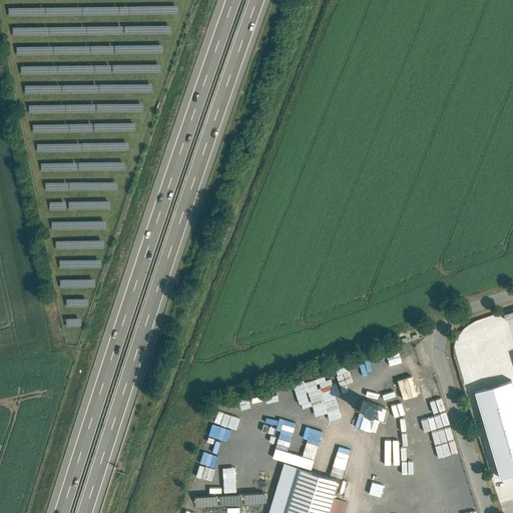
[(512,345),(501,348),(504,359),(512,357),(512,345)]
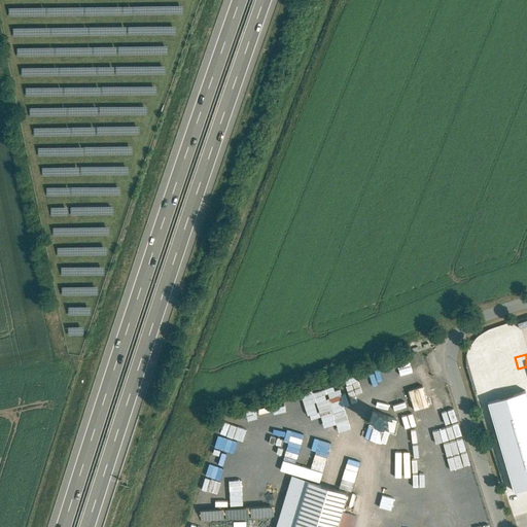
[(506,358),(490,363),(496,383),(513,378),(506,358)]
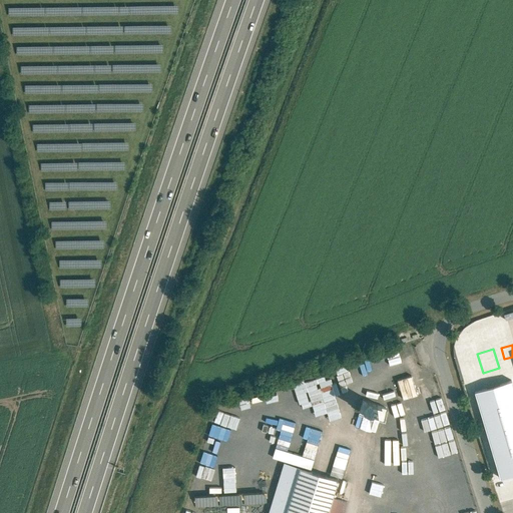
[(388,377),(395,397),(410,392),(403,372),(388,377)]
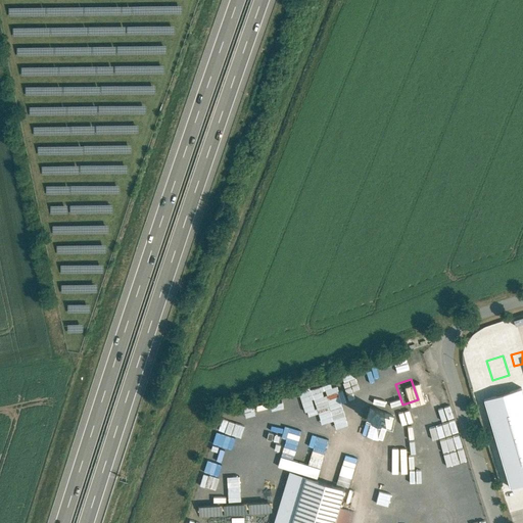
[(341,380),(295,392),(301,418),(317,414),(318,417),(345,410),(343,402),(329,406),(328,402),(346,397),(341,380)]
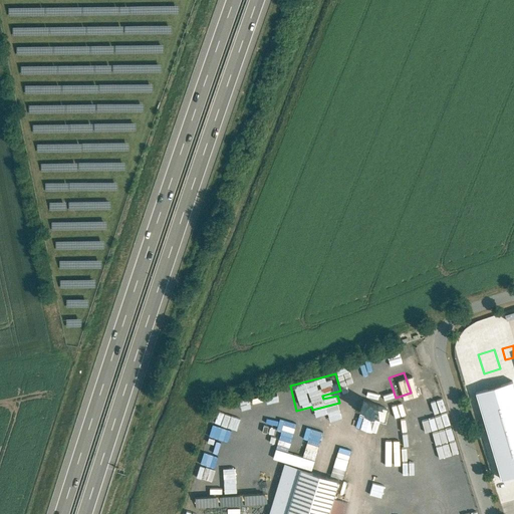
[(414,398),(390,405),(393,417),(417,410),(414,398)]
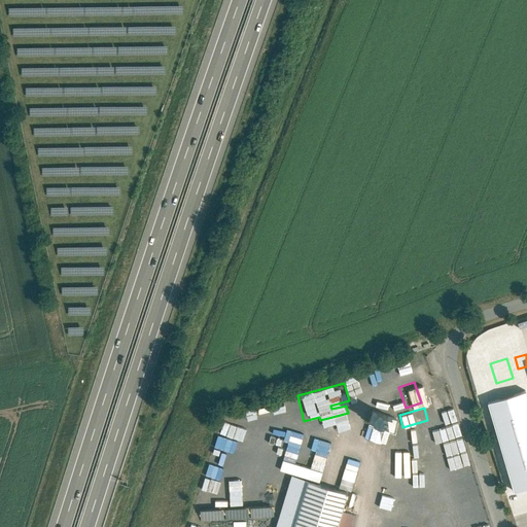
[(392,431),(396,418),(367,411),(366,415),(359,414),(356,426),(364,428),(361,437),(387,444),(390,430),(392,431)]
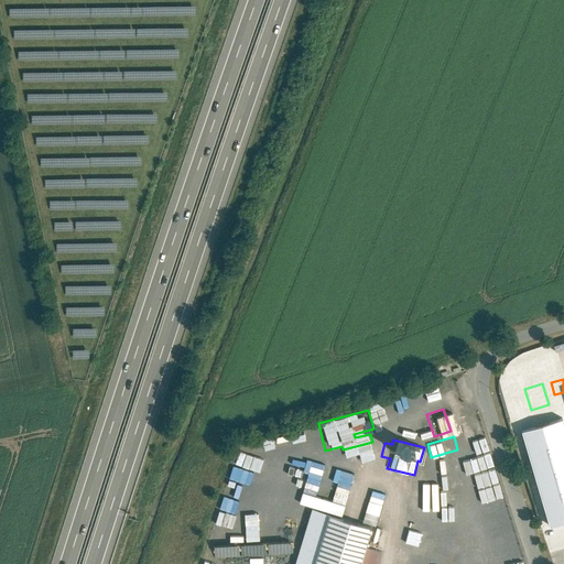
[(230,465),(226,477),(252,487),(257,475),(230,465)]
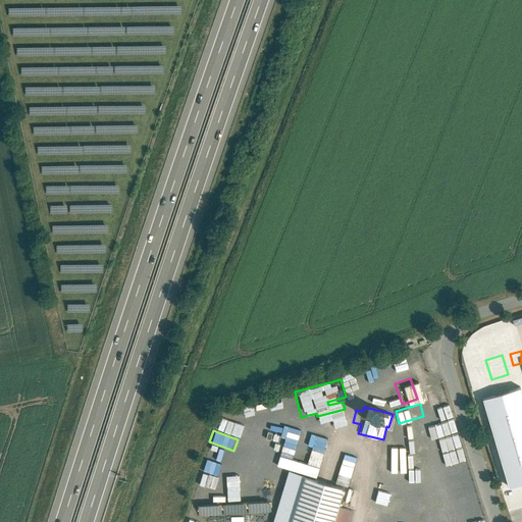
[(463,446),(447,450),(450,462),(466,459),(463,446)]
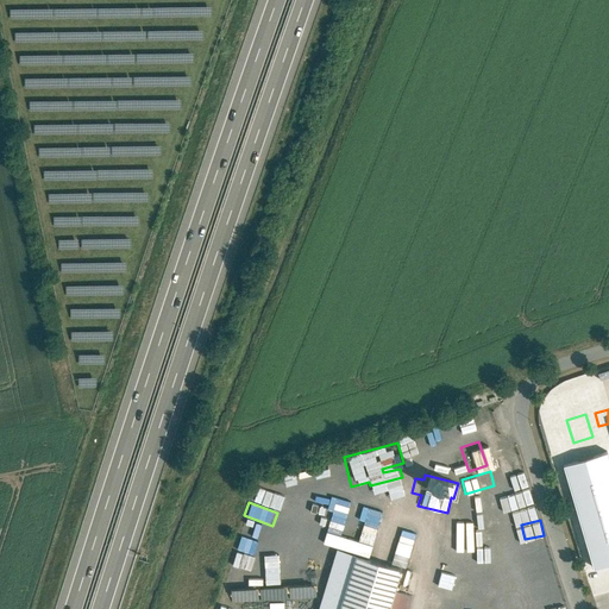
[(325,567),(330,553),(318,550),(314,564),(325,567)]
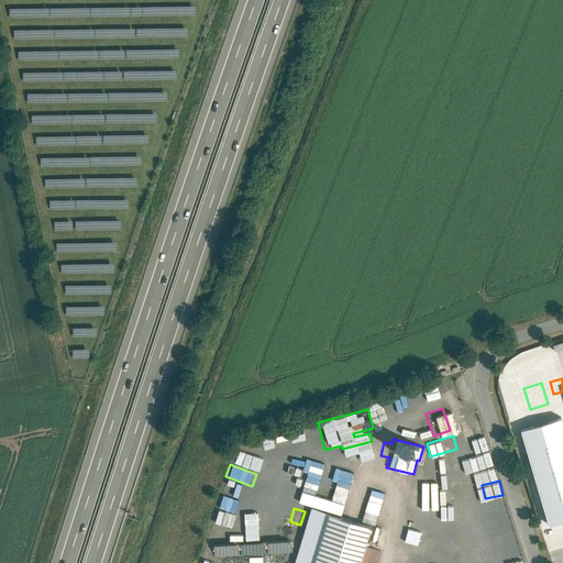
[(361,562),(373,523),(332,511),(316,562),(361,562)]
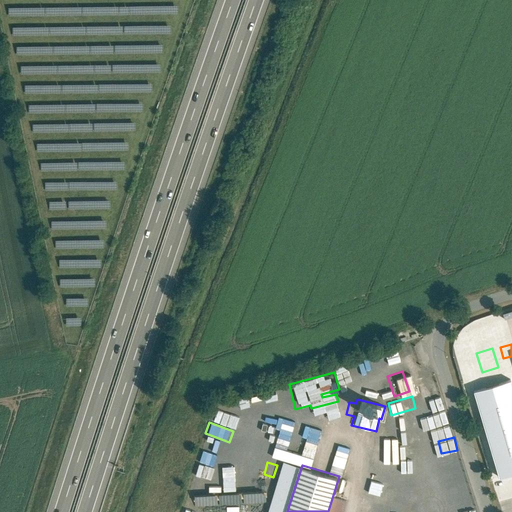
[(469,483),(455,484),(456,495),(470,493),(469,483)]
